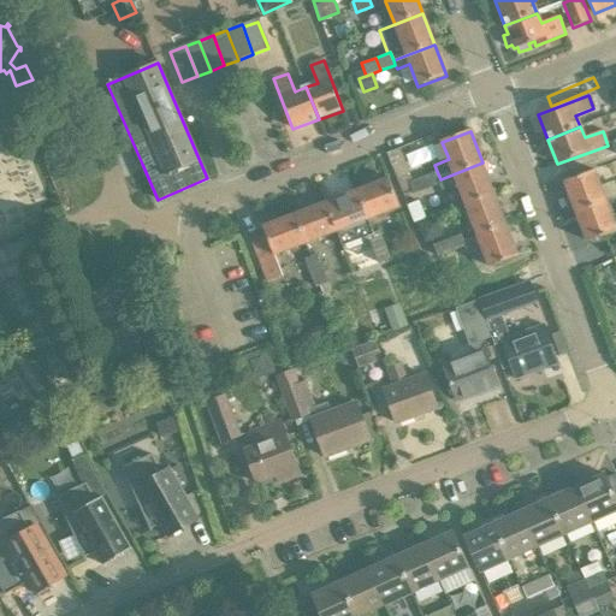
[(483,163),(440,179),(442,183),(444,190),(458,184),(466,205),(473,201),(495,193),(483,163)]
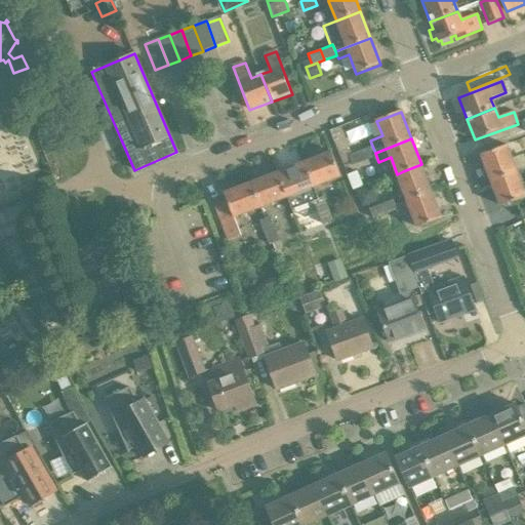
[(372,146),(360,151),(365,161),(376,156),(375,153),(372,146)]
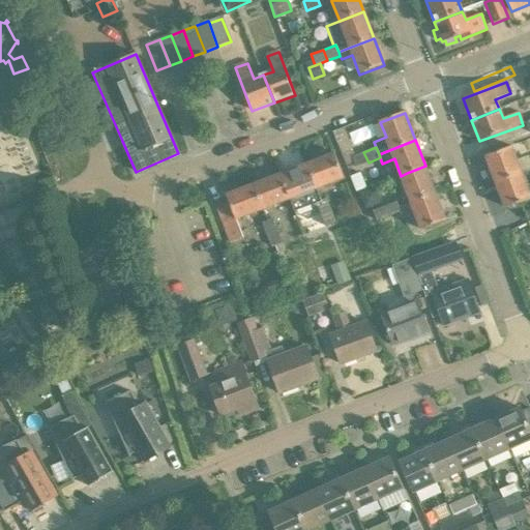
[(495,182),(522,171),(511,147),(484,157),(495,182)]
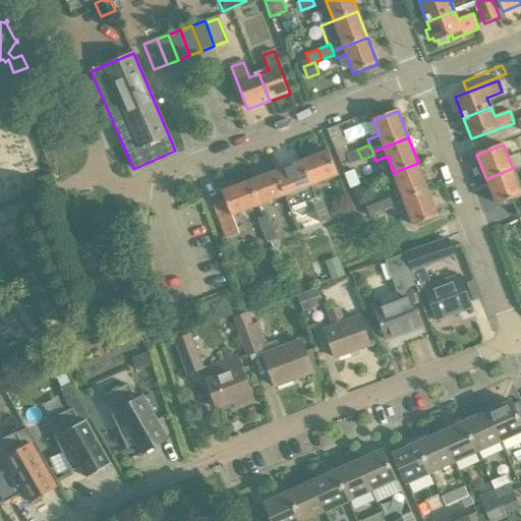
[(362,160),(357,150),(346,154),(350,164),(362,160)]
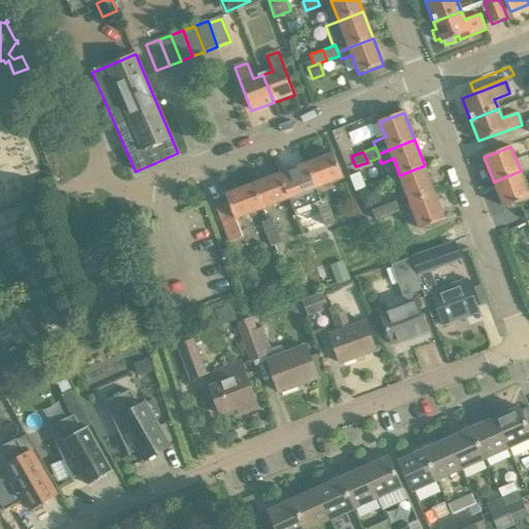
[(334,154),(306,164),(316,189),(343,179),(334,154)]
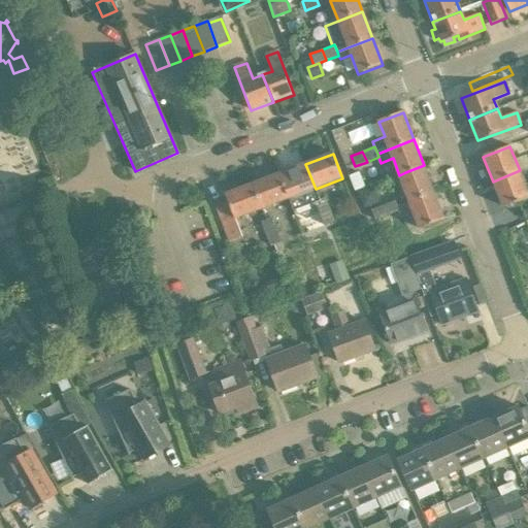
[(278,174),(288,199),(293,210),(315,202),(320,200),(316,189),(305,164),(278,174)]
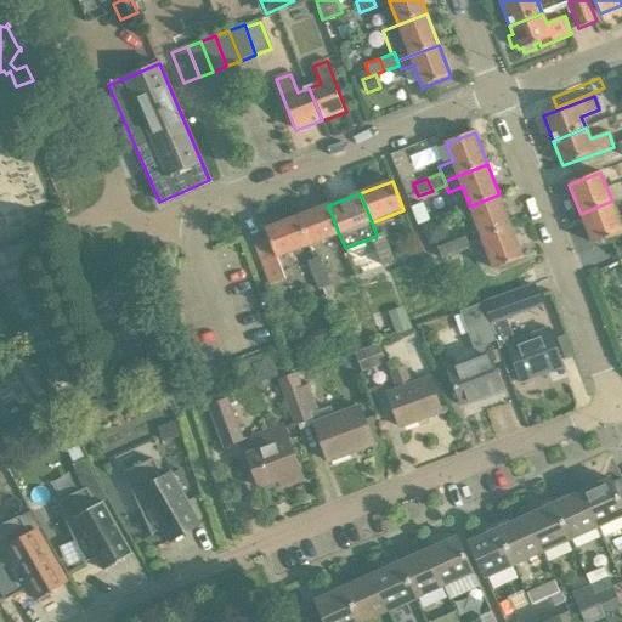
[(470,207),(482,237),(512,226),(499,194),(478,203),(470,207)]
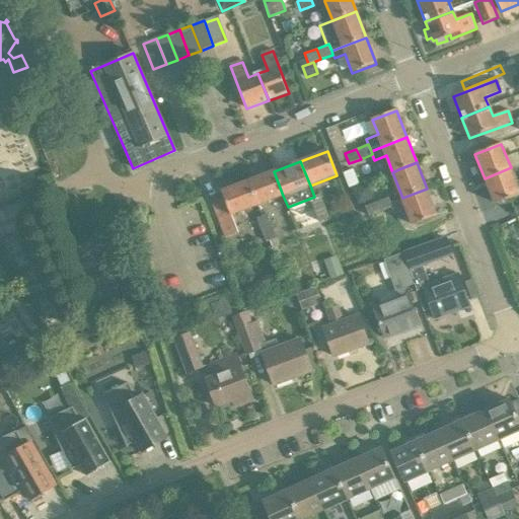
[(518,188),(511,167),(485,178),(496,203),(518,194),(518,188)]
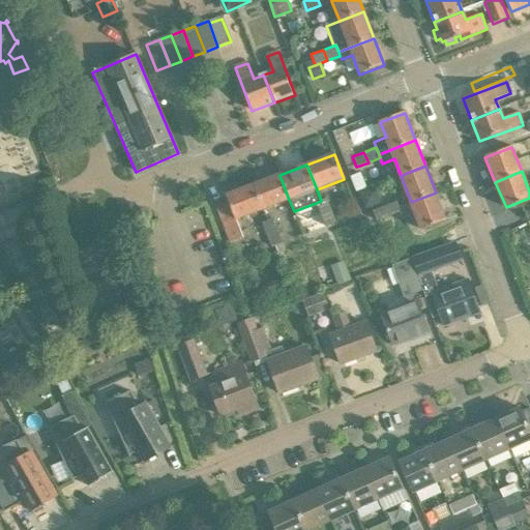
[(280,175),(253,185),(263,210),(289,200),(280,175)]
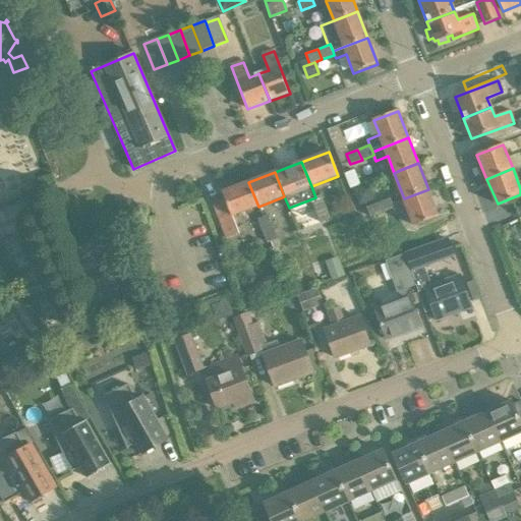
[(240,234),(233,216),(258,207),(248,182),(223,192),(225,198),(213,204),(227,239),(240,234)]
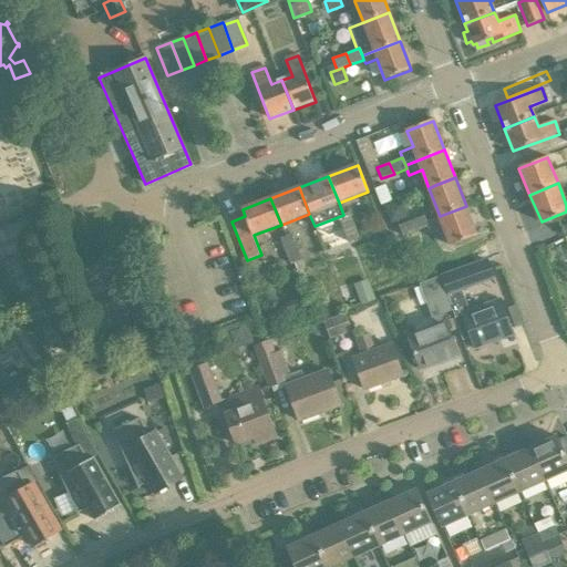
[(401,203),(385,208),(391,223),(406,217),(401,203)]
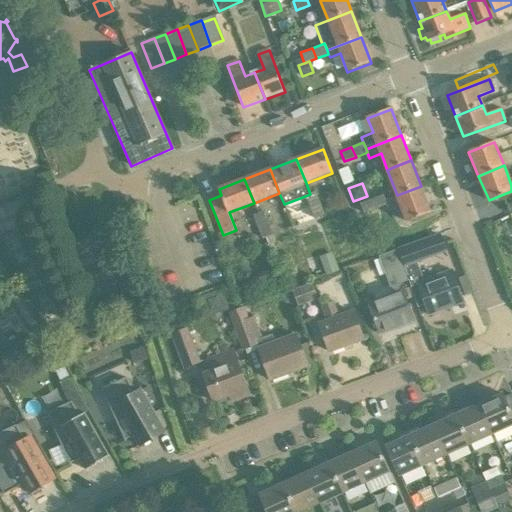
[(431,212),(421,186),(397,195),(407,221),(431,212)]
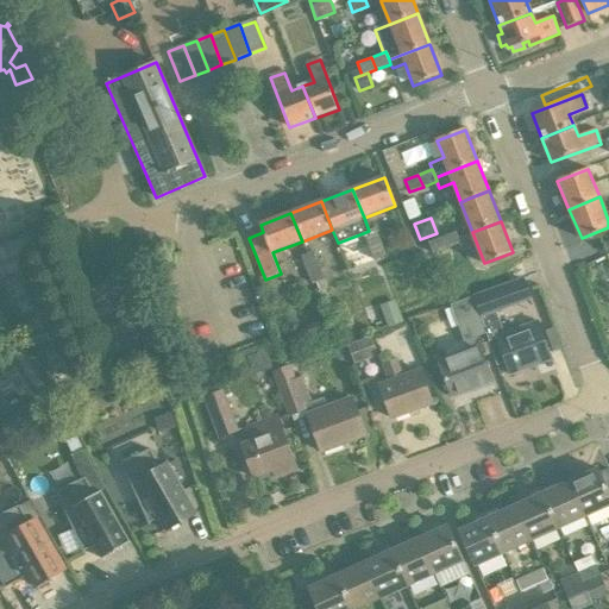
[(363,233),(368,246),(381,242),(375,227),(369,231),(363,233)]
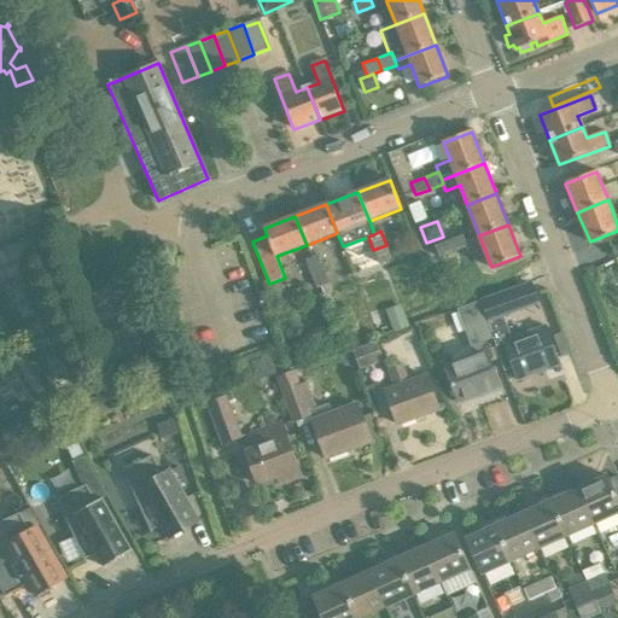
[(467,248),(462,235),(449,240),(453,252),(467,248)]
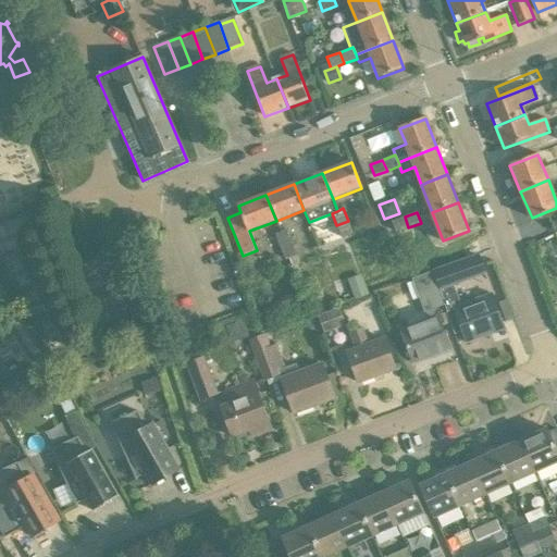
[(408,227),(405,217),(392,222),(396,233),(408,227)]
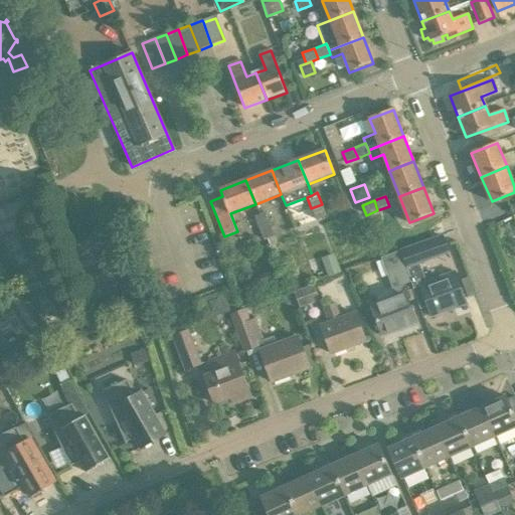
[(322,204),(311,208),(316,220),(326,216),(322,204)]
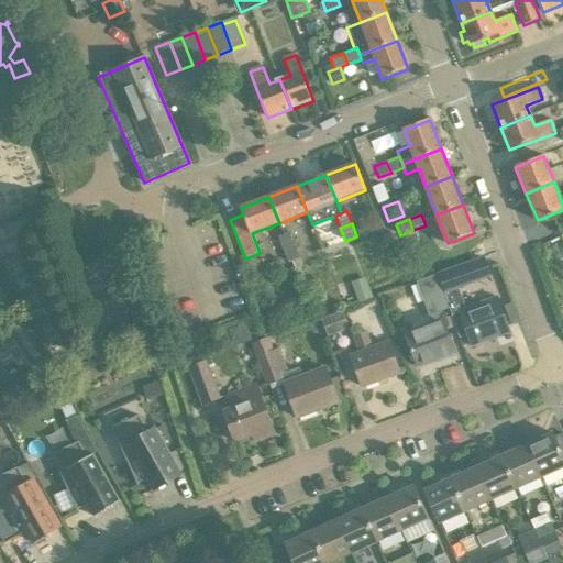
[(278,236),(284,250),(295,245),(290,232),(278,236)]
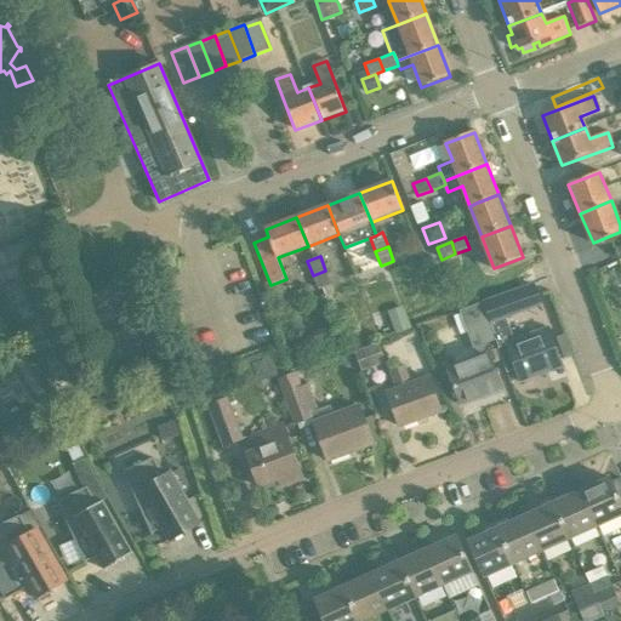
[(325,271),(313,275),(318,289),(331,285),(325,271)]
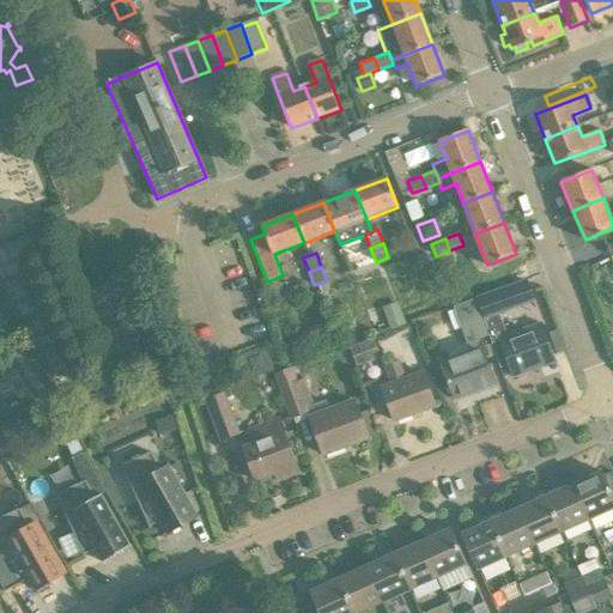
[(477,297),(485,320),(502,314),(535,302),(527,279),(477,297)]
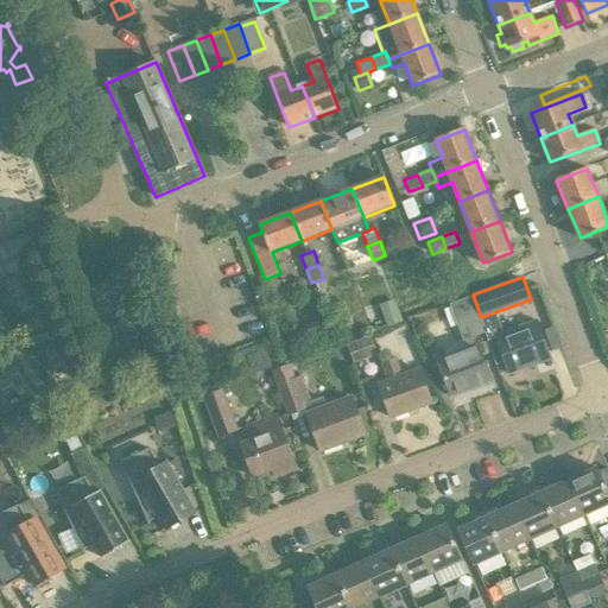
[(451,396),(493,381),(481,348),(480,348),(475,337),(486,333),(473,297),(450,304),(468,353),(439,363),(451,396)]
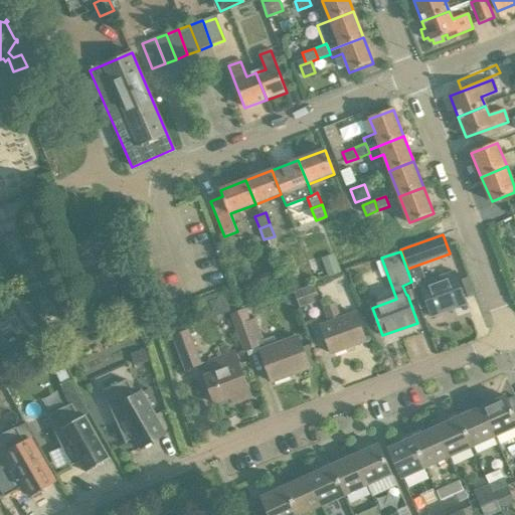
[(334,255),(322,260),(329,279),(341,275),(334,255)]
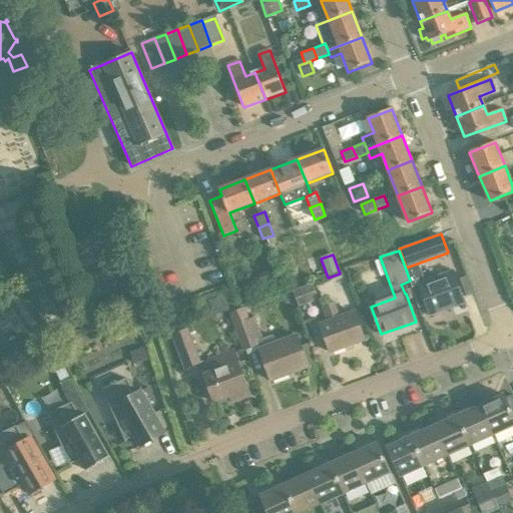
[(420,263),(406,268),(410,281),(412,280),(414,287),(420,285),(431,316),(466,303),(455,271),(427,281),(420,263)]
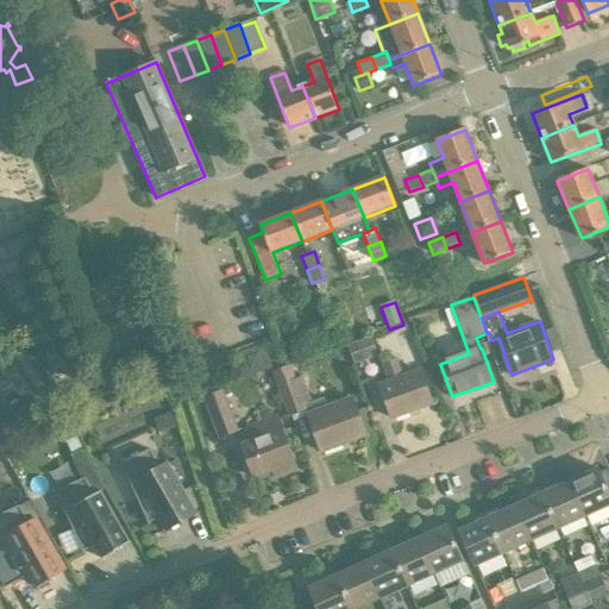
[(356,364),(378,356),(371,337),(349,345),(356,364)]
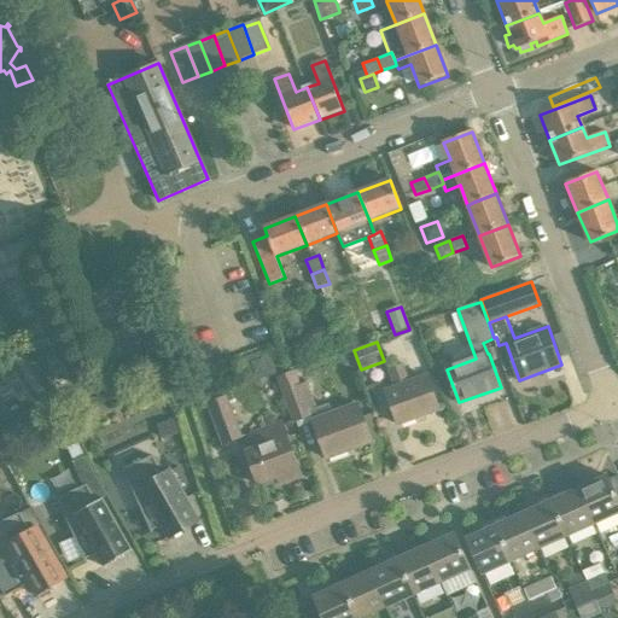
[(266,354),(248,360),(254,378),(272,372),(266,354)]
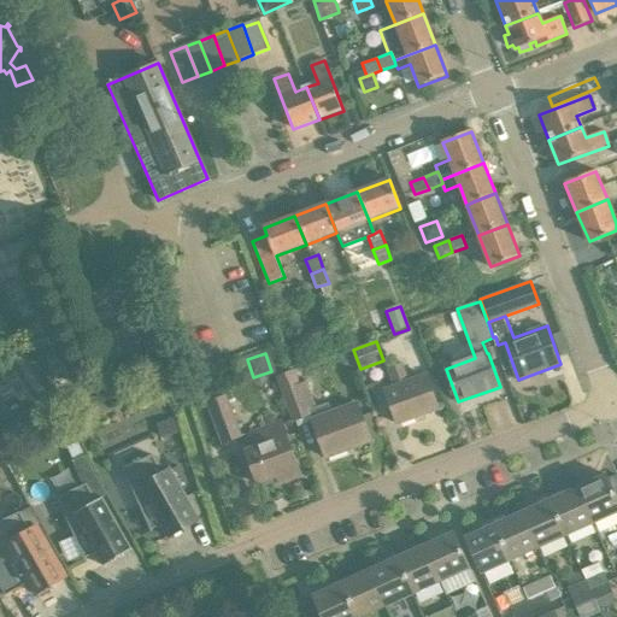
[(398,424),(440,410),(427,375),(409,381),(403,363),(389,368),(395,386),(385,389),(398,424)]
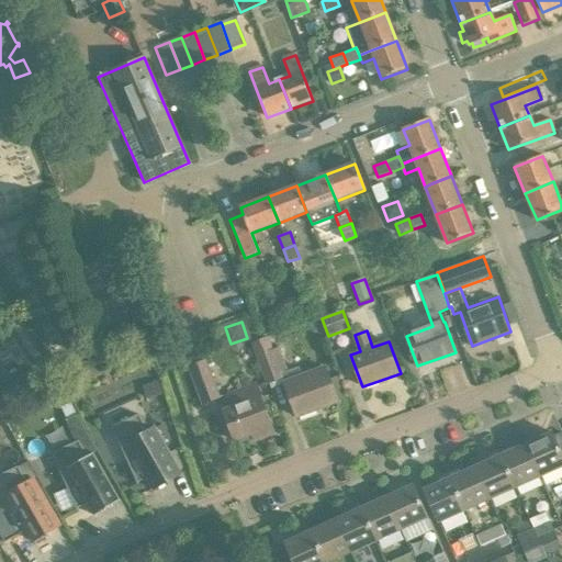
[(268,339),(254,345),(269,384),(282,379),(283,379),(282,375),(288,372),(279,348),(272,350),(268,339)]
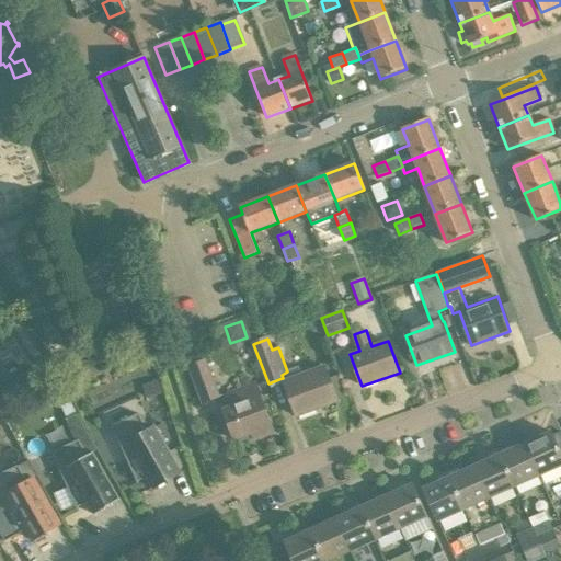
[(205,404),(218,400),(205,362),(192,367),(205,404)]
